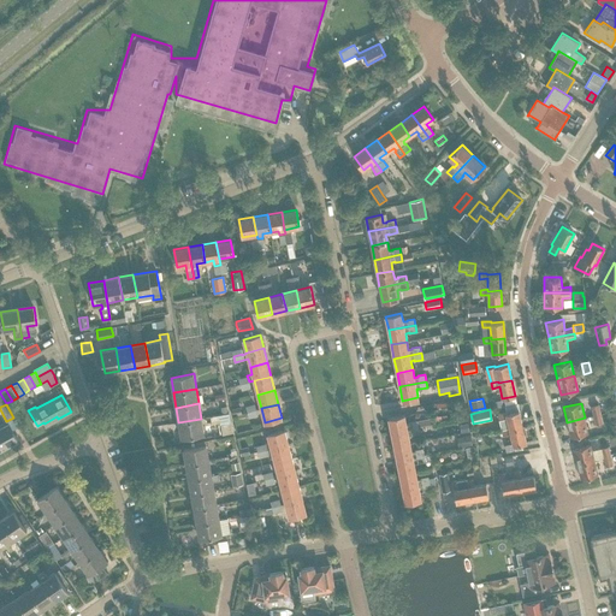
[(505,413),(498,414),(502,430),(509,428),(509,430),(522,427),(519,412),(505,414),(505,413)]
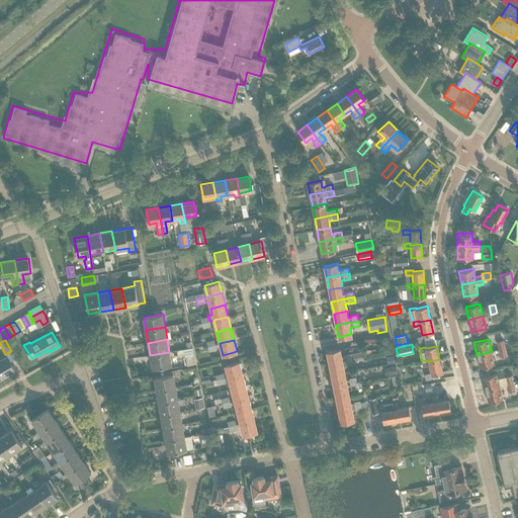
[(340,349),(327,351),(329,363),(352,359),(351,353),(344,355),(341,356),(340,349)]
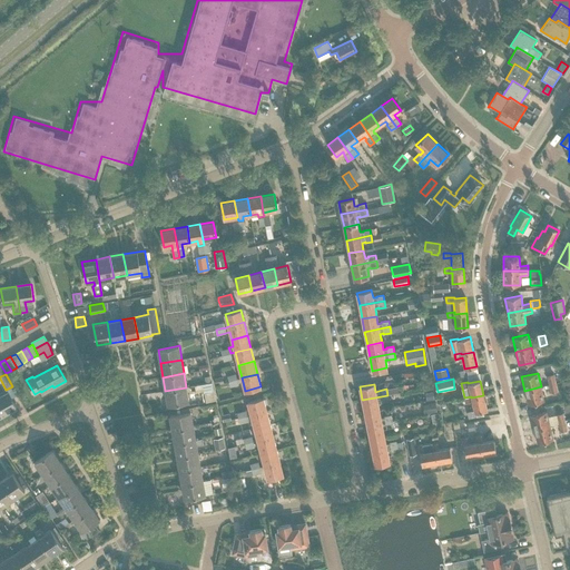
[(387,395),(402,392),(400,386),(386,389),(387,395)]
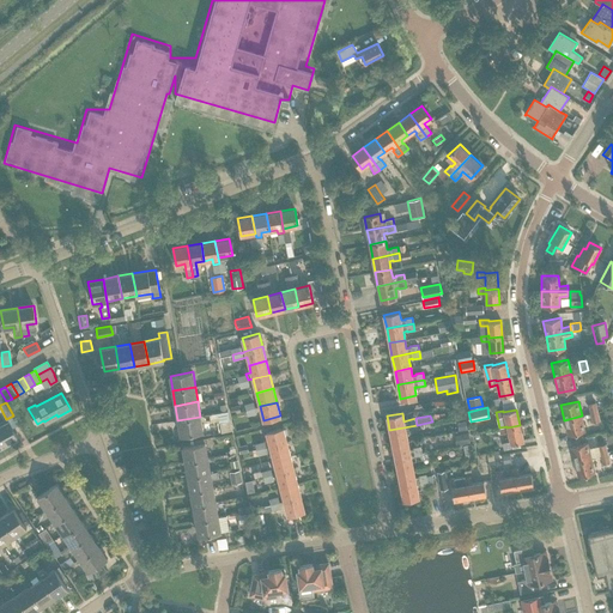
[(564,420),(568,435),(584,431),(582,416),(564,420)]
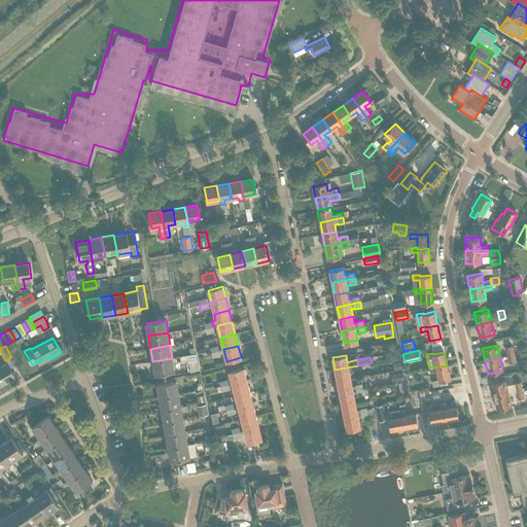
[(152,361),(155,375),(175,371),(172,358),(152,361)]
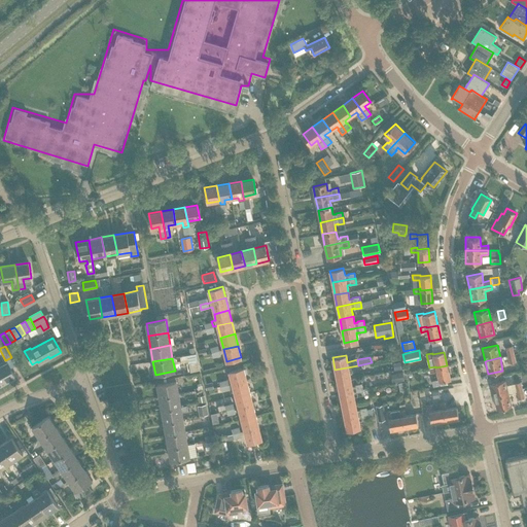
[(198,361),(188,363),(190,372),(199,371),(198,361)]
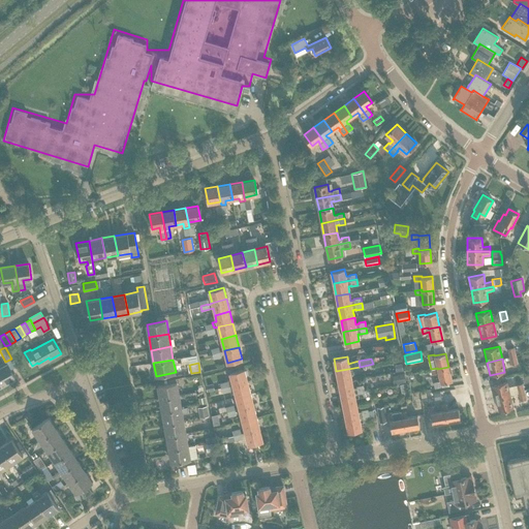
[(0,368),(0,387),(16,379),(7,365),(0,368)]
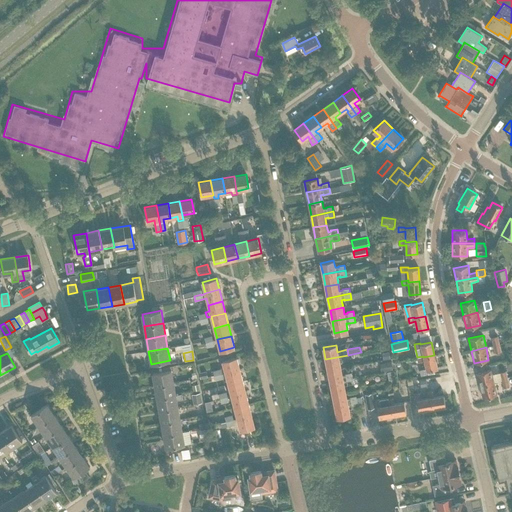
[(325,359),(327,371),(341,368),(339,361),(342,361),(342,362),(349,360),(348,355),(325,359)]
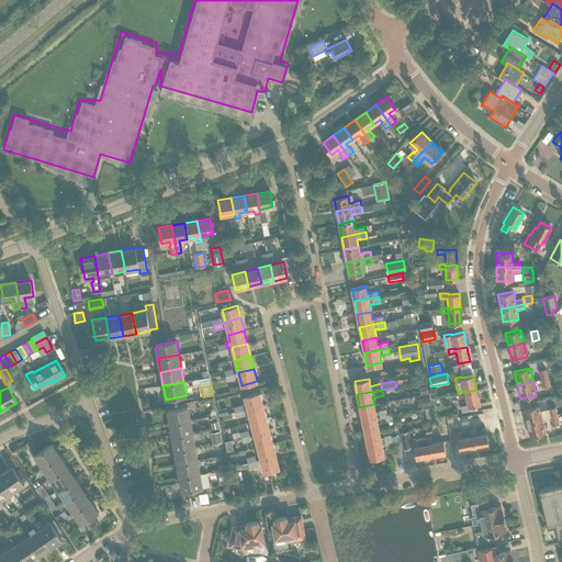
[(459,397),(465,395),(468,405),(461,406),(462,413),(470,411),(469,407),(480,404),(476,390),(464,392),(464,391),(458,392),(459,397)]
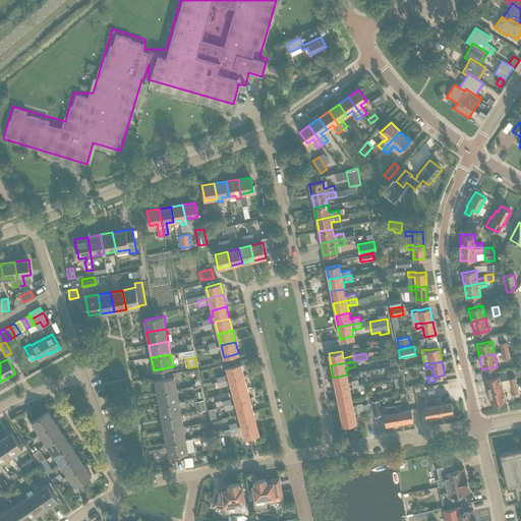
[(225,380),(229,379),(244,375),(241,363),(231,366),(226,367),(228,374),(224,375),(225,380)]
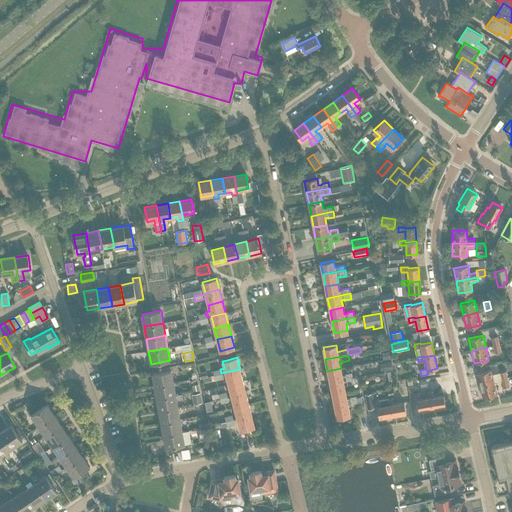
[(394,362),(391,363),(391,361),(379,363),(381,372),(396,369),(394,362)]
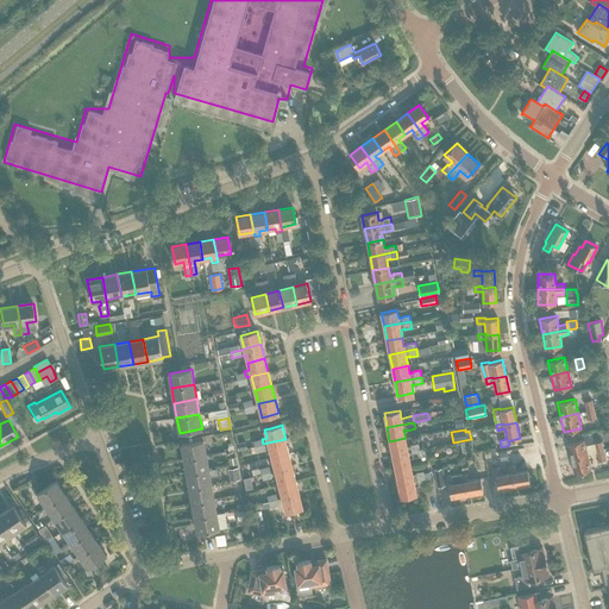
[(389,441),(393,456),(419,450),(418,444),(410,445),(410,446),(407,446),(406,438),(389,441)]
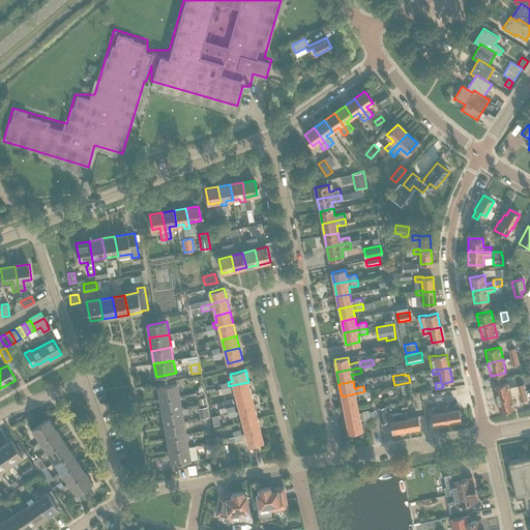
[(233,385),(236,398),(252,393),(248,382),(233,385)]
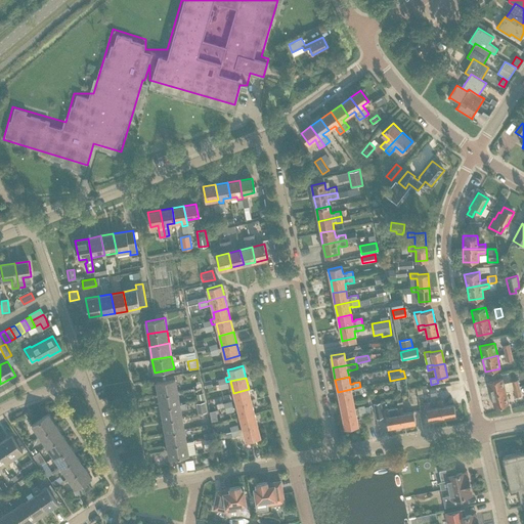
[(503,378),(487,382),(490,394),(506,391),(503,378)]
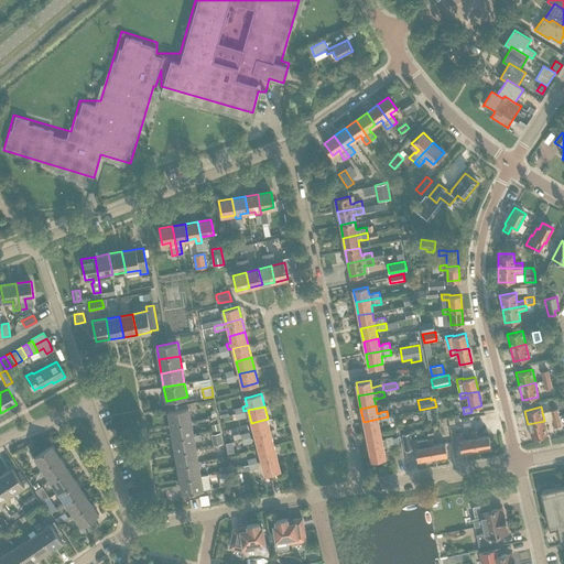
[(180,409),(167,411),(171,424),(191,421),(188,408),(180,409)]
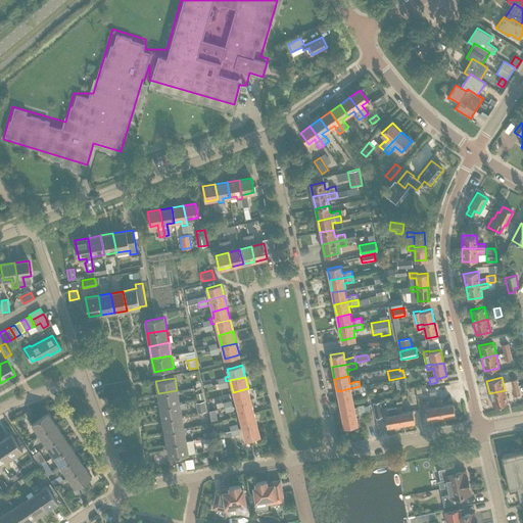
[(337,391),(339,402),(352,400),(351,393),(354,392),(354,393),(361,392),(360,386),(337,391)]
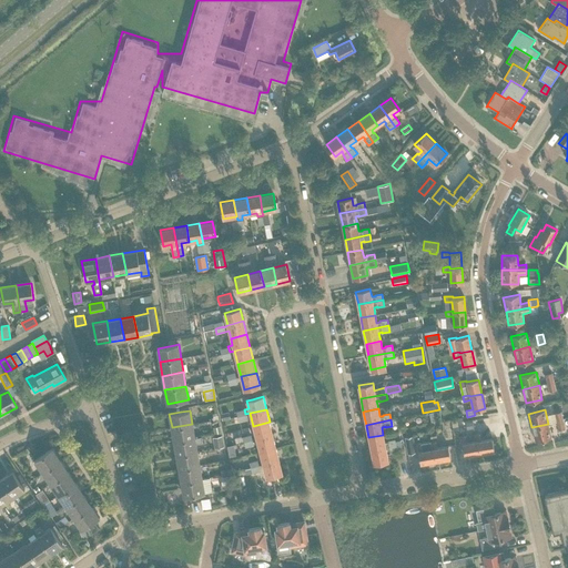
[(273,435),(270,422),(253,426),(256,438),(273,435)]
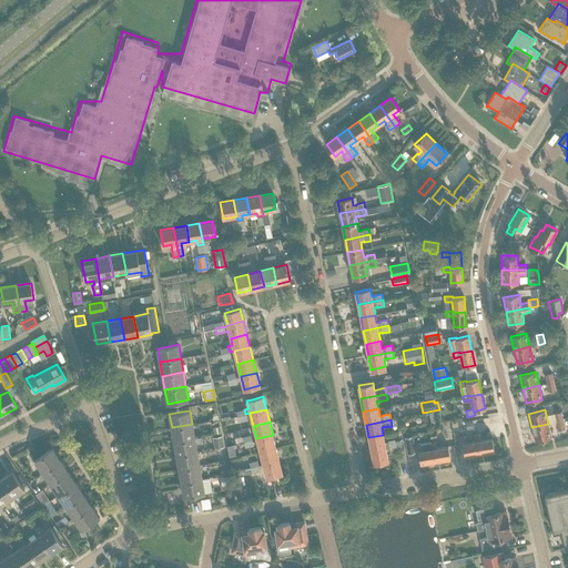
[(174,442),(195,438),(192,424),(172,427),(174,442)]
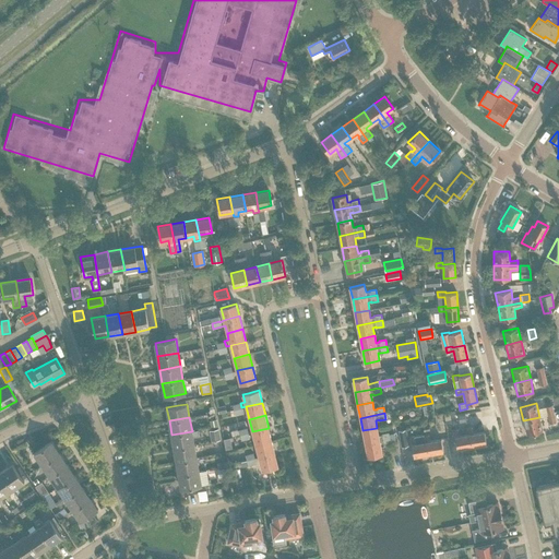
[(523,420),(526,435),(543,430),(539,417),(523,420)]
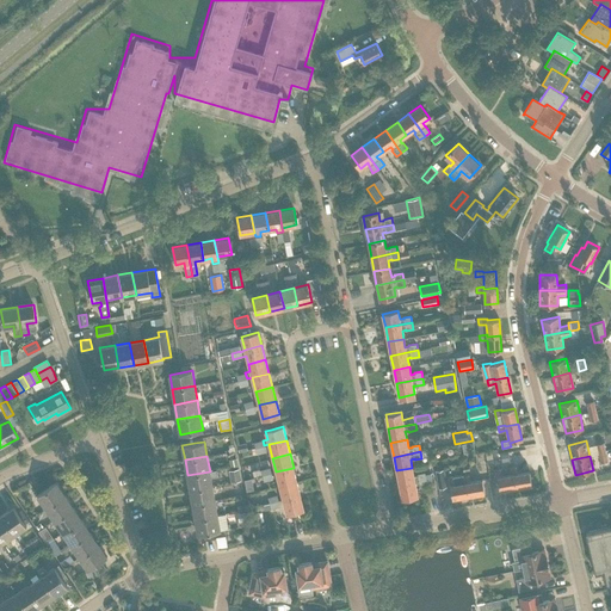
[(512,475),(513,474),(516,487),(531,485),(530,471),(517,474),(516,466),(511,467),(512,475)]
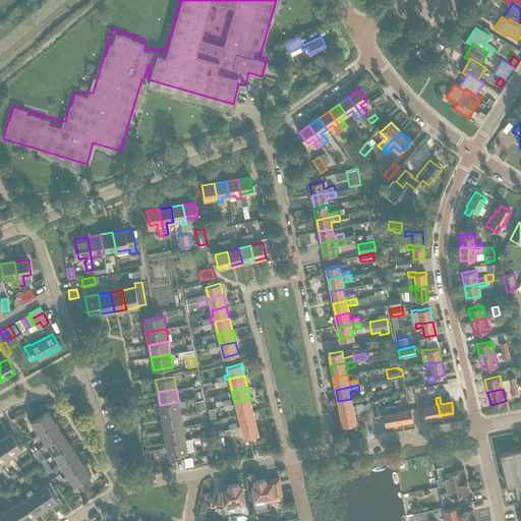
[(238,414),(253,410),(250,399),(235,402),(238,414)]
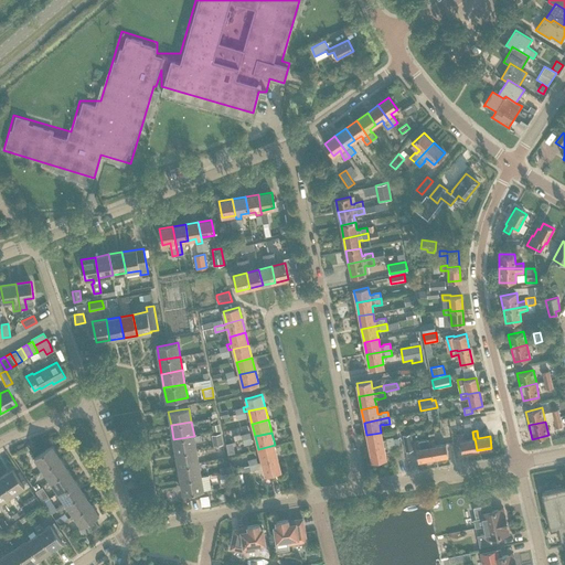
[(381,433),(366,435),(369,448),(394,444),(393,438),(393,437),(385,438),(386,439),(383,440),(381,433)]
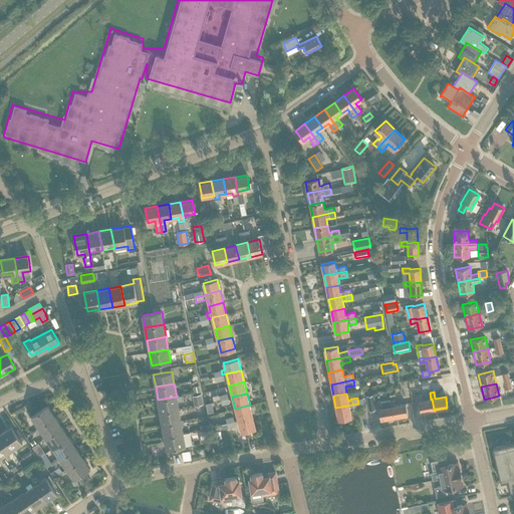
[(192,396),(194,406),(202,404),(201,395),(192,396)]
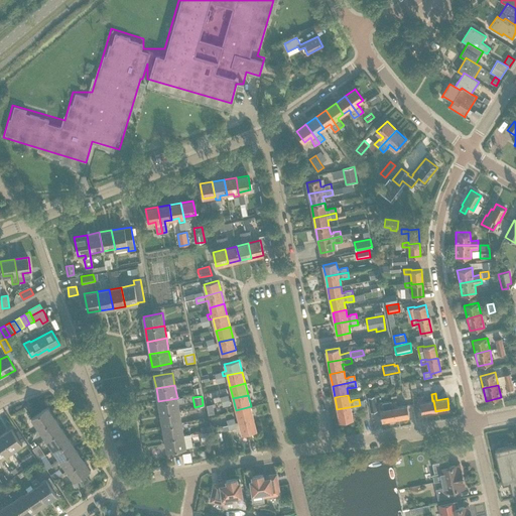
[(377,410),(375,396),(368,397),(371,411),(377,410)]
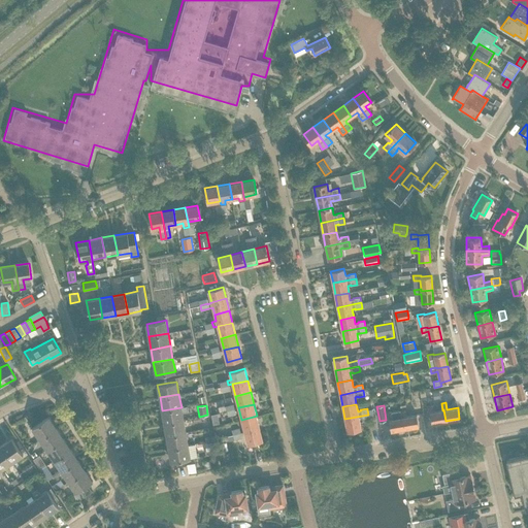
[(446,421),(443,409),(442,410),(433,411),(432,405),(427,405),(429,414),(430,413),(432,424),(446,421)]
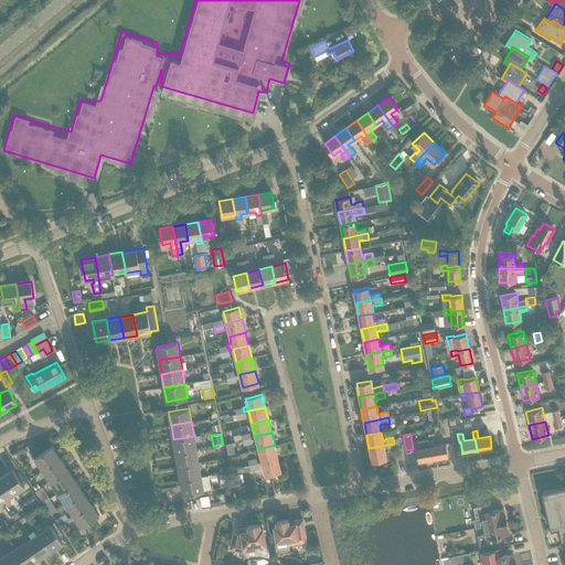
[(173,439),(176,452),(196,449),(195,441),(201,440),(200,435),(194,436),(173,439)]
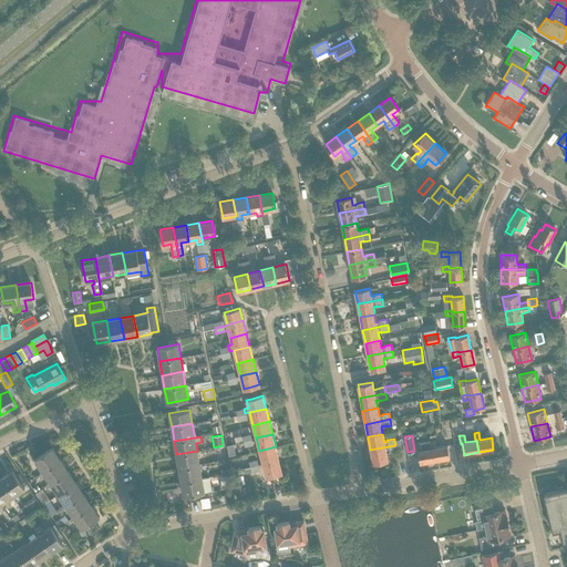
[(435,440),(430,441),(431,449),(432,447),(434,460),(450,457),(447,445),(436,447),(435,440)]
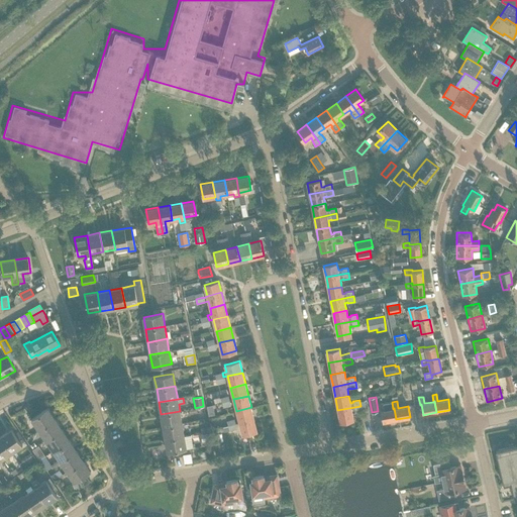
[(381,411),(383,421),(396,419),(394,408),(393,409),(384,410),(383,403),(379,404),(380,411),(381,411)]
